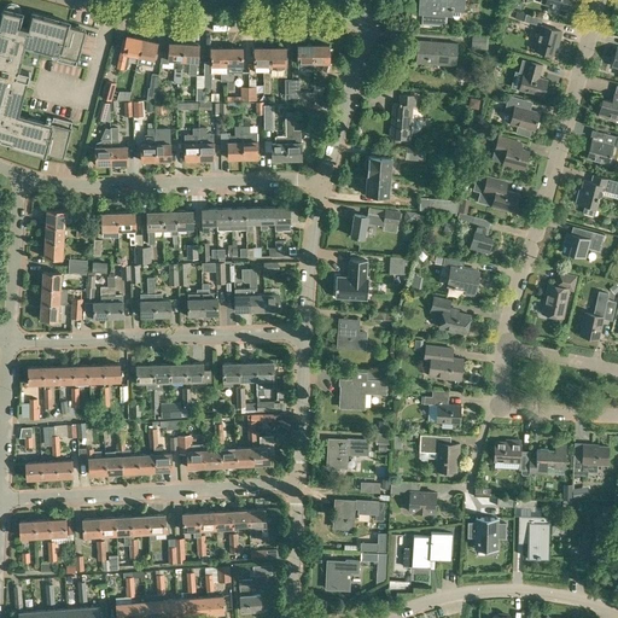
[(419,0),(419,13),(445,16),(445,10),(460,11),(460,0),(419,0)]
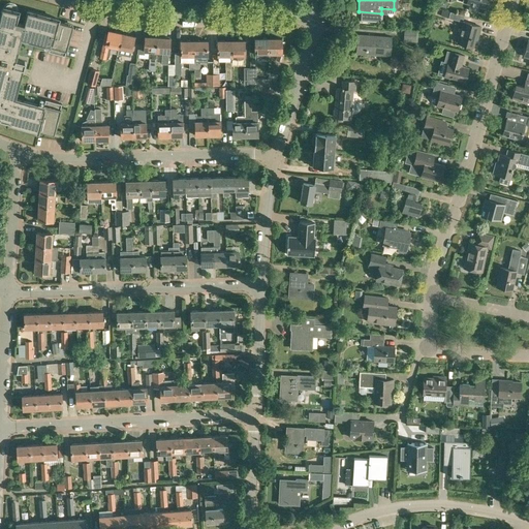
[(462,0),(462,2),(469,4),(468,8),(470,10),(476,12),(477,11),(478,6),(485,8),(487,0),(462,0)]
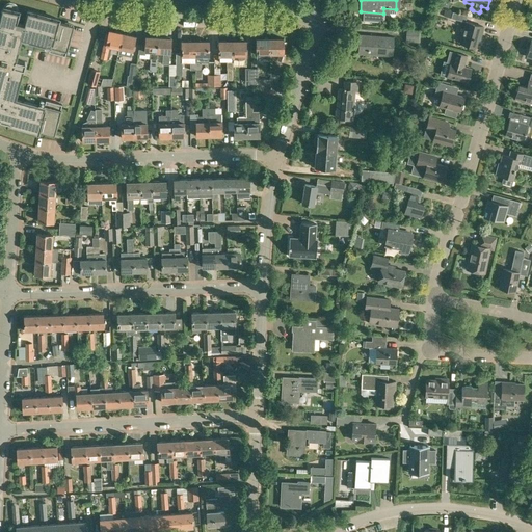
[(58,22),(59,19),(50,17),(50,16),(37,12),(36,14),(28,10),(24,24),(16,22),(19,11),(17,11),(17,8),(16,6),(15,4),(9,3),(7,4),(5,6),(5,8),(2,7),(0,17),(0,120),(7,122),(7,125),(16,128),(16,129),(29,132),(29,131),(38,133),(38,131),(45,133),(54,135),(62,105),(46,100),(44,110),(14,102),(12,106),(9,105),(17,75),(18,75),(11,74),(14,67),(24,70),(26,62),(16,59),(22,34),(51,43),(49,52),(65,56),(74,25),(63,23),(58,22)]
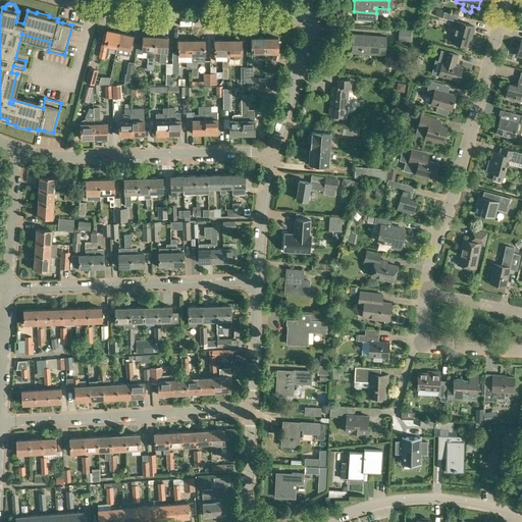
[(435,15),(442,17),(456,21),(458,15),(436,9),(435,15)]
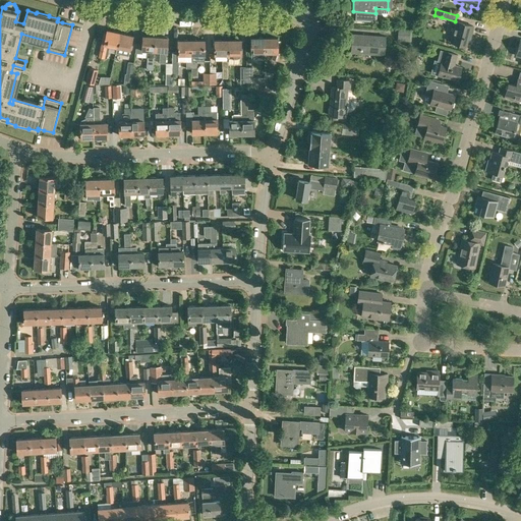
[(469,39),(473,25),(457,21),(455,29),(454,29),(451,42),(465,46),(467,39),(469,39)]
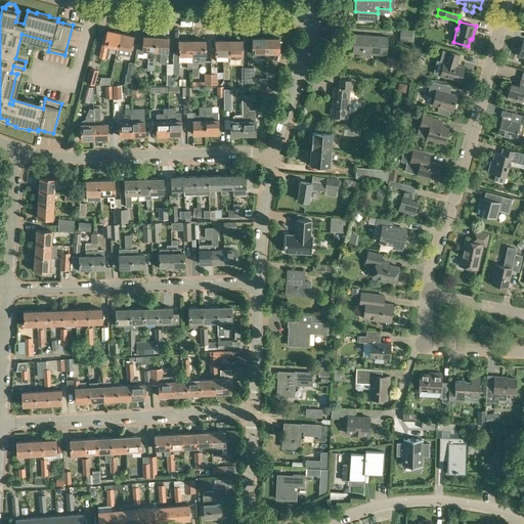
[(107,45),(118,47),(121,33),(107,30),(105,39),(103,38),(99,57),(104,58),(107,45)]
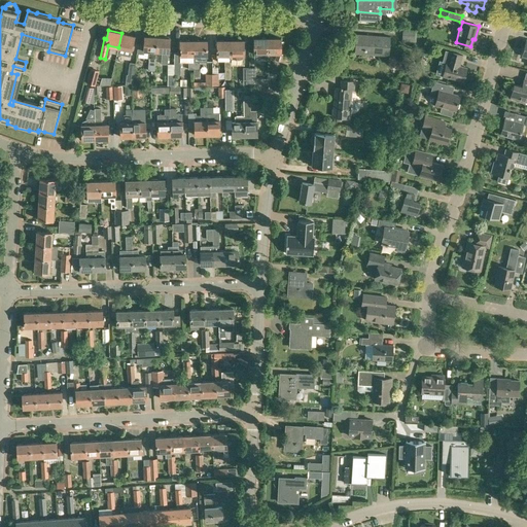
[(121,33),(118,47),(131,50),(135,36),(121,33)]
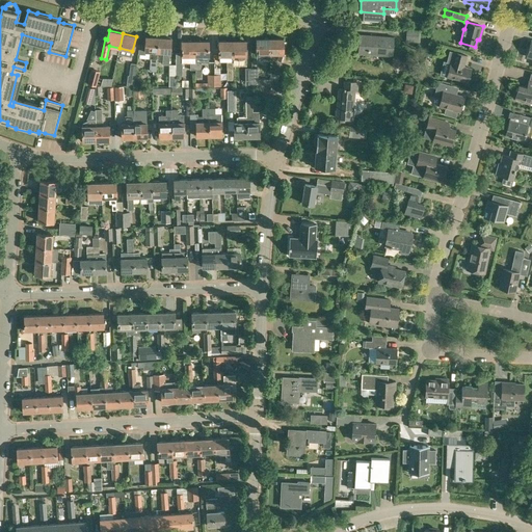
[(419,35),(406,34),(405,43),(418,44),(419,35)]
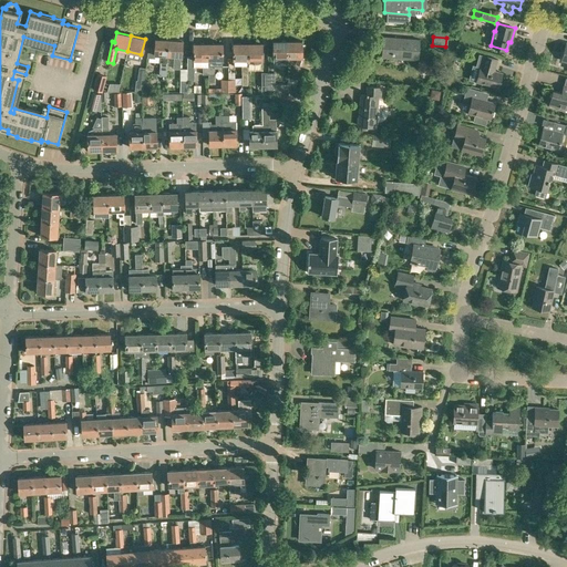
[(418,60),(419,40),(383,38),(382,58),(418,60)]
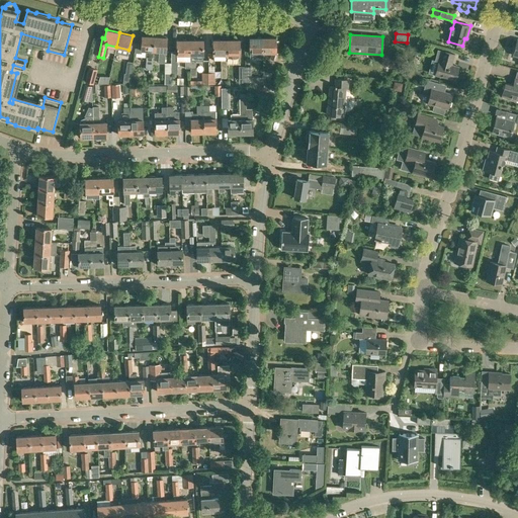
[(141,53),(141,50),(147,51),(146,58),(147,58),(146,63),(145,69),(152,69),(154,53),(155,36),(142,35),(142,45),(136,44),(135,53),(141,53)]
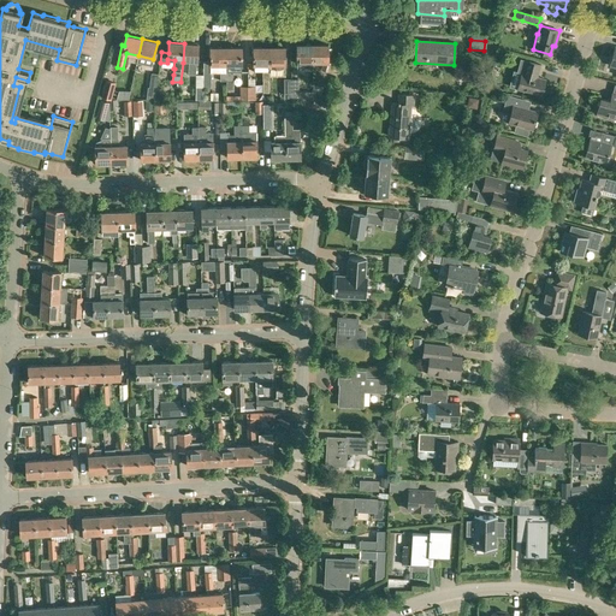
[(184,43),(183,63),(189,64),(188,75),(196,75),(197,61),(199,45),(184,43)]
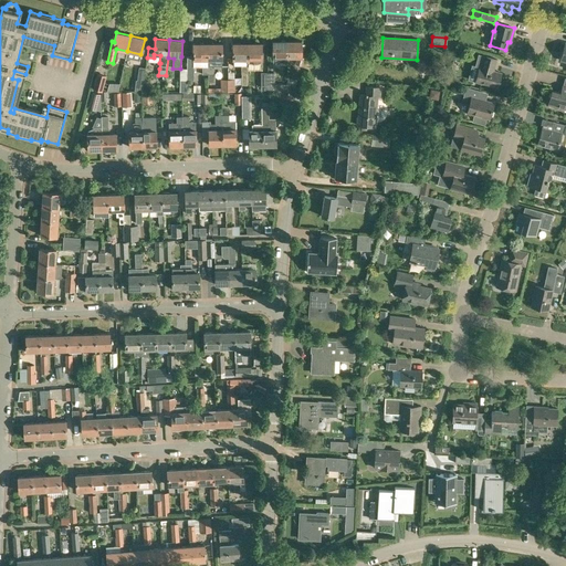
[(273,41),(273,51),(271,51),(271,56),(273,56),(273,63),(287,63),(287,58),(287,41),(273,41)]
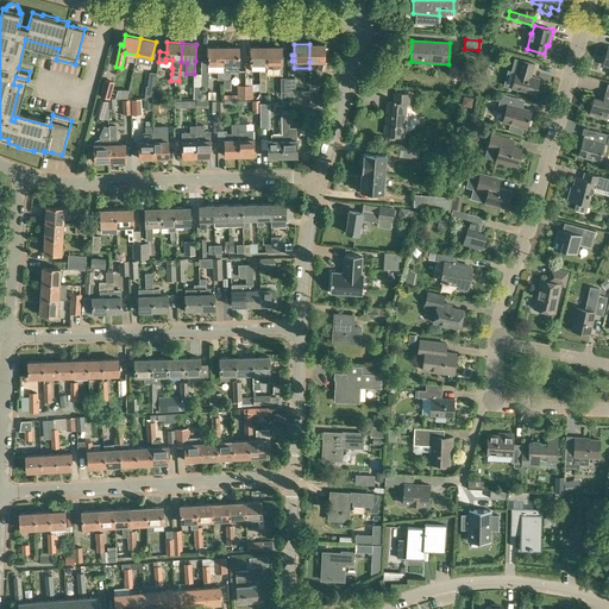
[(309,44),(309,62),(321,62),(319,69),(325,71),(327,61),(327,56),(325,56),(325,44),(309,44)]
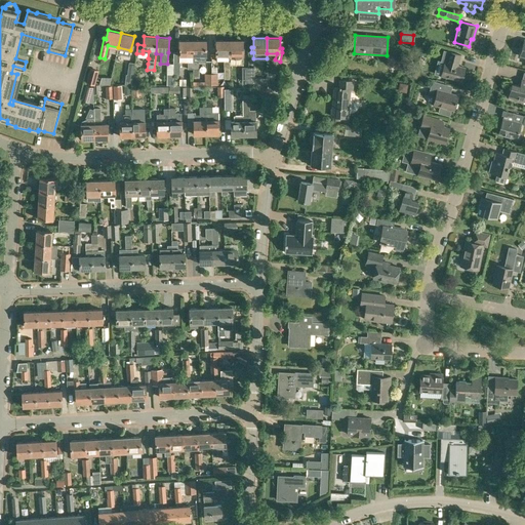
[(173,64),(173,67),(173,75),(179,75),(179,63),(188,63),(188,69),(193,69),(193,40),(179,40),(179,52),(173,52),(173,64)]
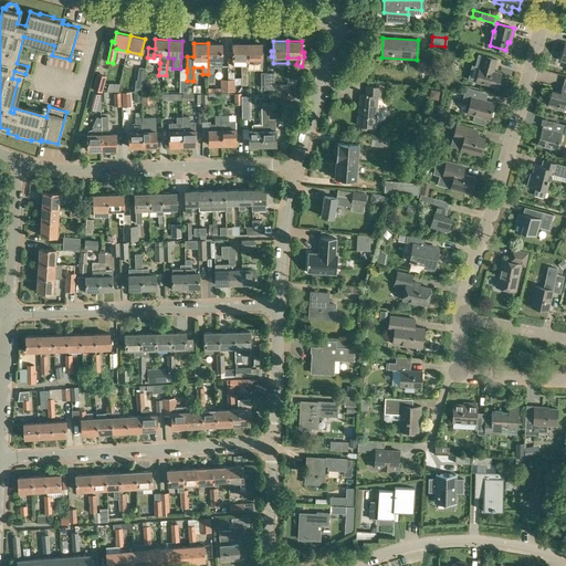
[(222,66),(222,43),(208,43),(208,73),(215,73),(215,66),(222,66)]
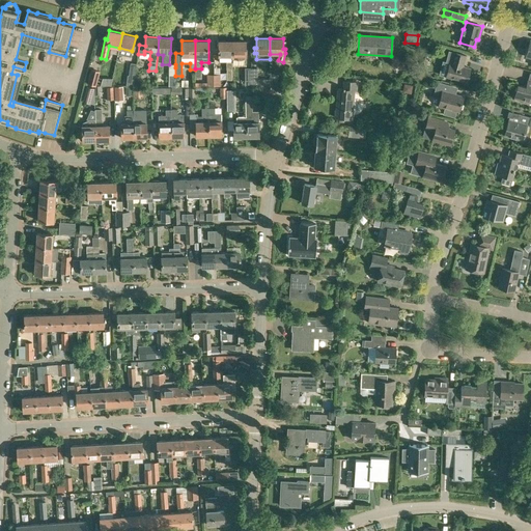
[(232,40),(218,40),(219,56),(226,56),(226,58),(232,58),(232,40)]
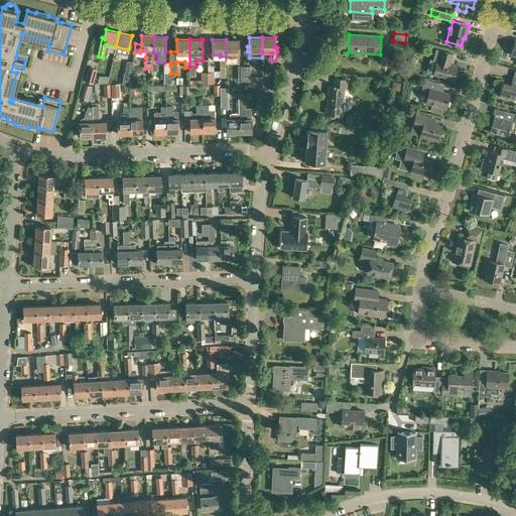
[(226,39),(226,56),(226,57),(239,57),(239,54),(239,39),(226,39)]
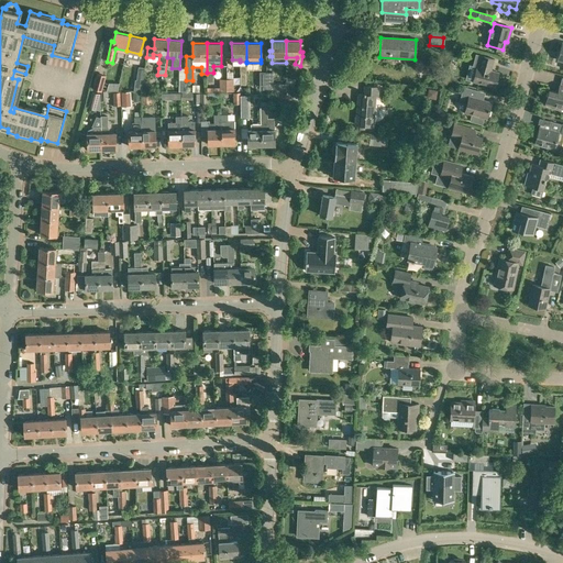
[(476,67),(473,79),(473,81),(495,88),(499,73),(490,70),(494,58),(481,55),(477,67),(476,67)]
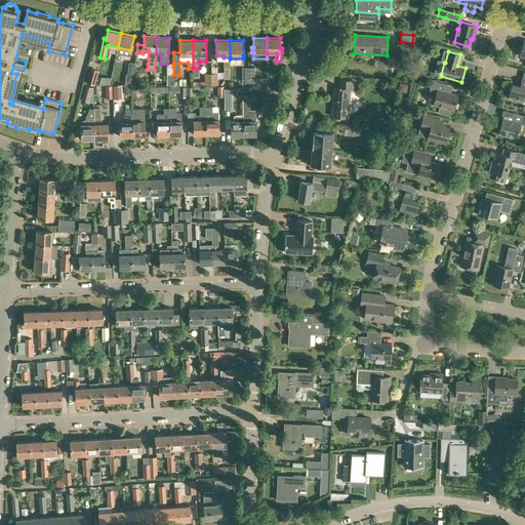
[(94,85),(98,71),(90,69),(86,83),(94,85)]
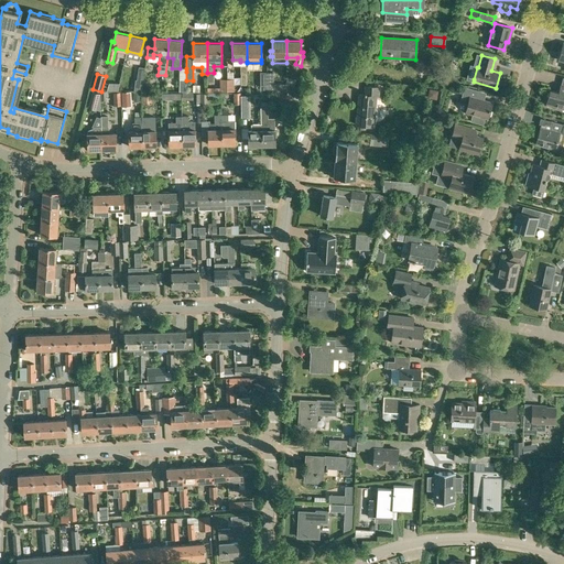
[(292,93),(296,79),(290,77),(286,90),(292,93)]
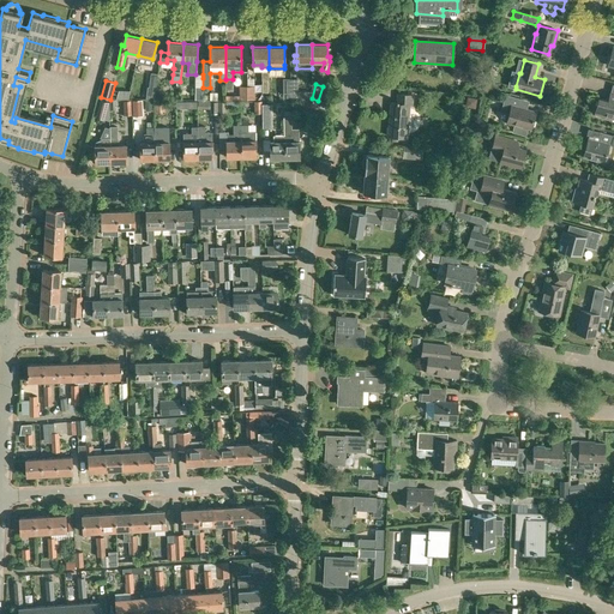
[(613,84),(608,101),(599,98),(595,114),(612,119),(612,120),(613,121),(613,84)]
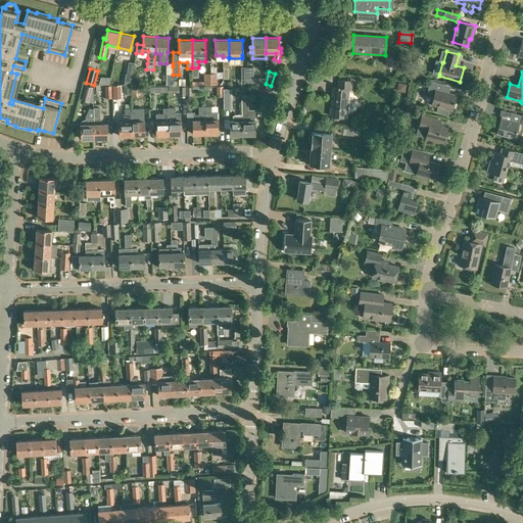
[(350,90),(351,81),(338,80),(338,88),(333,88),(331,115),(346,116),(348,89),(350,90)]
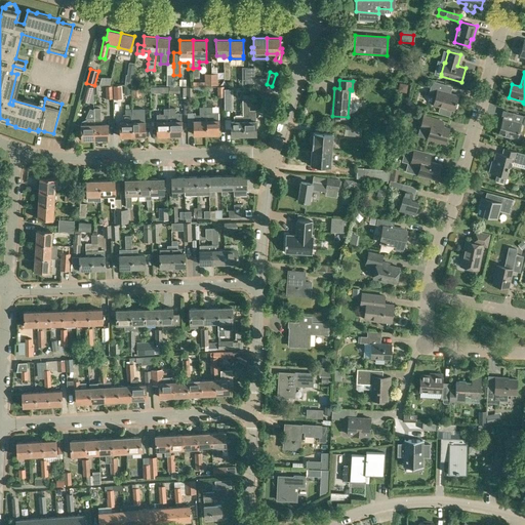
[(407,91),(408,83),(400,81),(398,90),(407,91)]
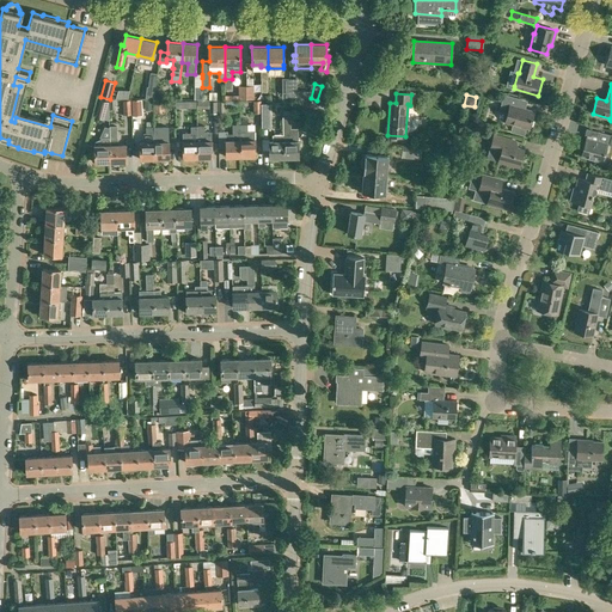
[(507,114),(505,122),(513,124),(510,130),(524,134),(526,128),(530,129),(533,111),(515,106),(516,98),(503,95),(499,111),(507,114)]
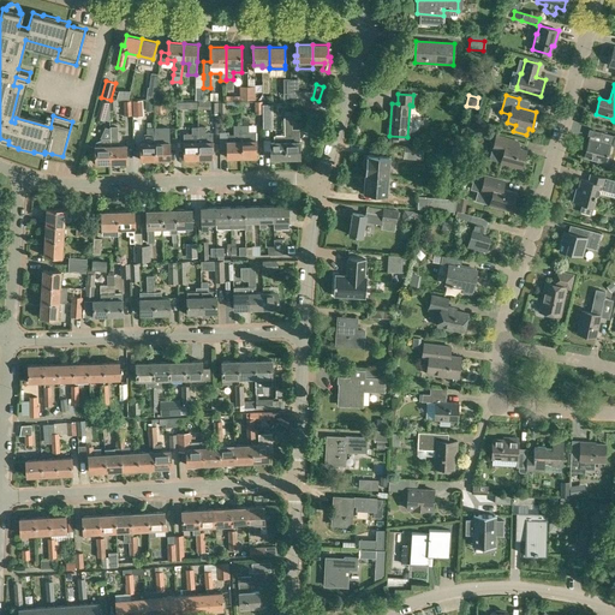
[(103,119),(107,102),(101,100),(96,117),(103,119)]
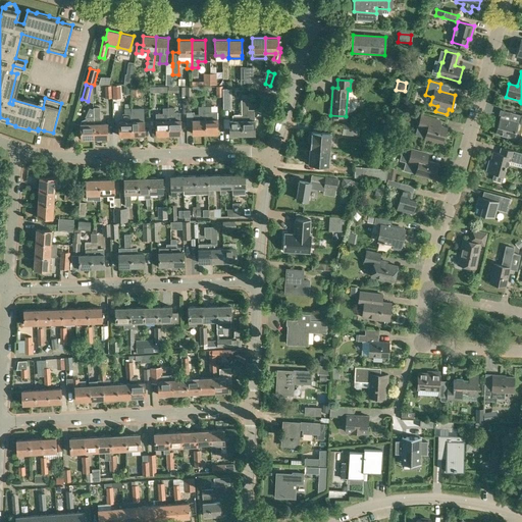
[(132,96),(141,96),(141,86),(132,86),(132,96)]
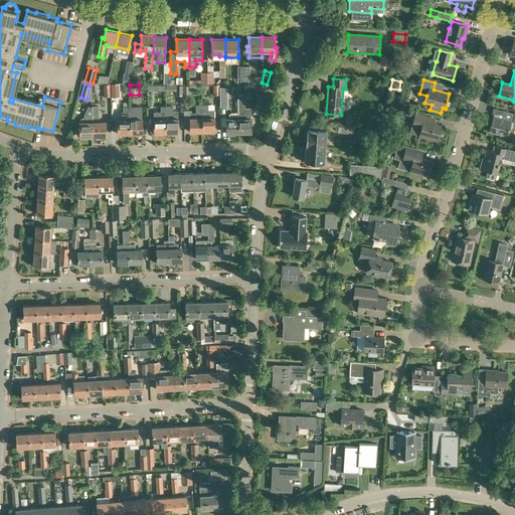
[(197,84),(183,84),(183,96),(189,96),(189,89),(197,89),(197,84)]
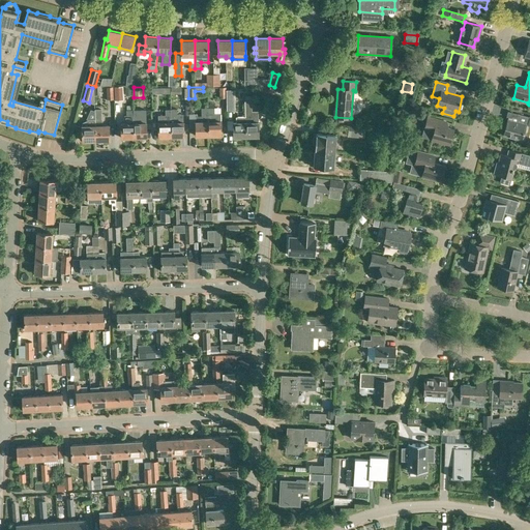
[(271,96),(273,90),(263,87),(263,88),(257,87),(256,92),(271,96)]
